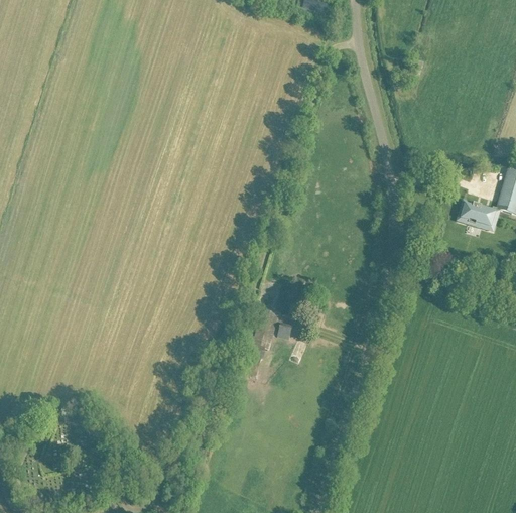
[(316,15),(320,3),(310,0),(303,0),(300,10),(316,15)]
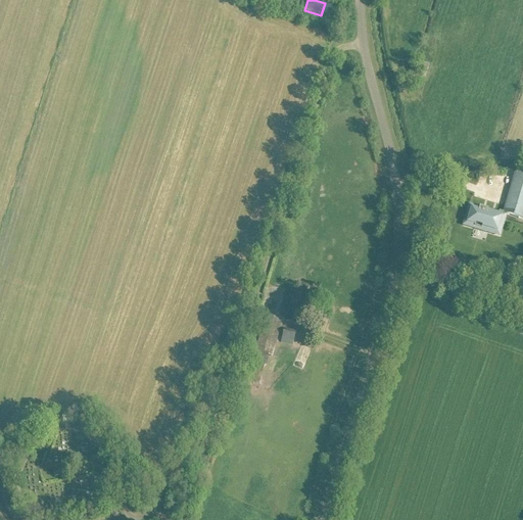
[(422,59),(418,73),(426,76),(431,62),(422,59)]
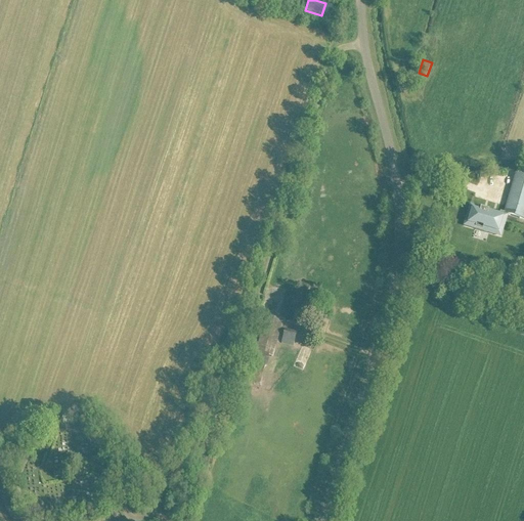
[(523,175),(517,173),(505,212),(508,213),(523,218),(523,175)]
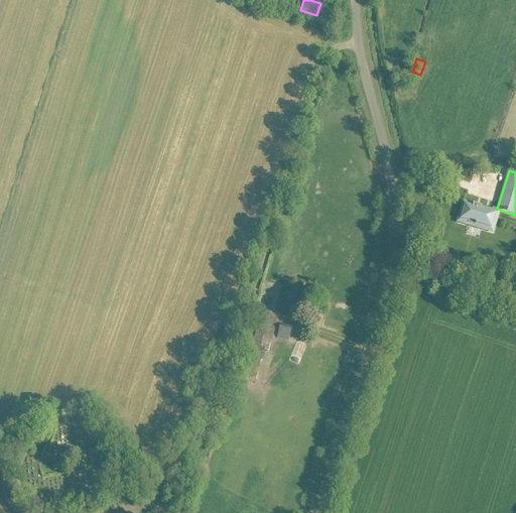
[(464,202),(458,221),(468,224),(469,221),(481,225),(481,227),(489,230),(492,220),(497,222),(500,210),(497,209),(493,208),(492,210),(481,207),(473,204),(473,205),(464,202)]
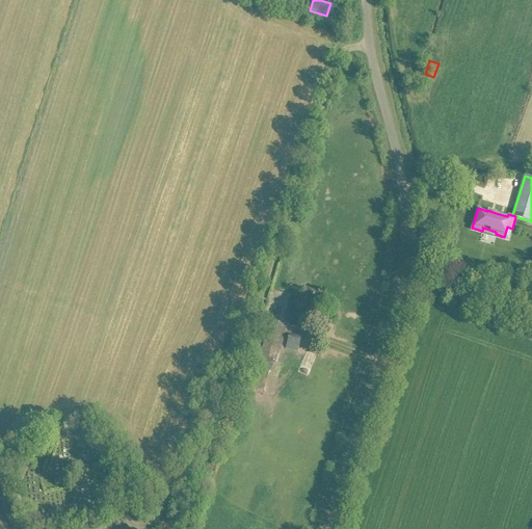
[(311,310),(312,305),(309,303),(310,300),(300,298),(297,309),(295,309),(291,325),(304,329),(310,310),(311,310)]
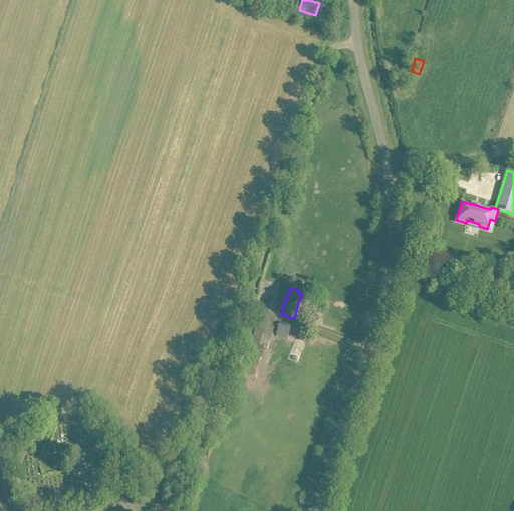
[(268,348),(277,312),(255,307),(252,320),(256,321),(252,338),(248,337),(246,343),(238,372),(256,377),(264,347),(268,348)]
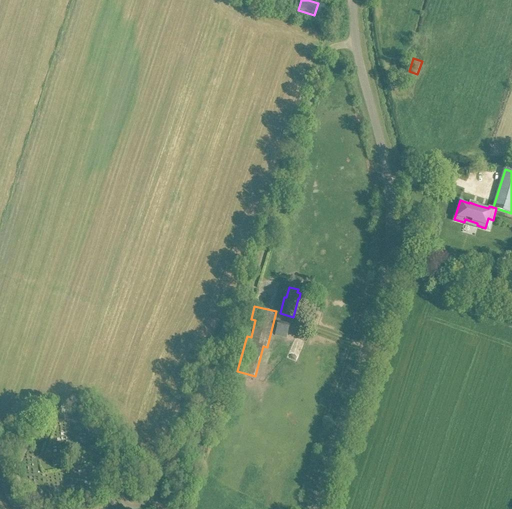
[(286,336),(289,323),(278,321),(275,333),(286,336)]
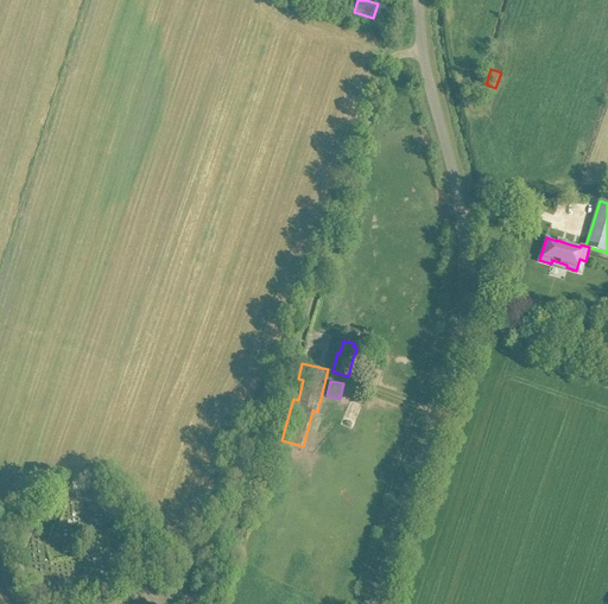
All buildings are outlined.
